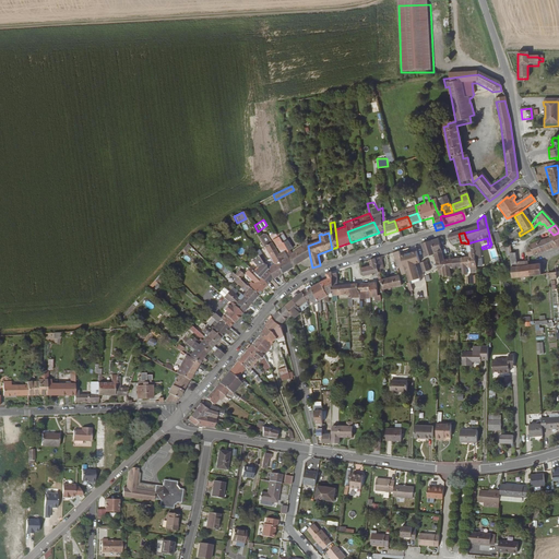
[(531,246),(534,256),(556,248),(558,247),(558,233),(554,235),(552,236),(552,237),(531,246)]
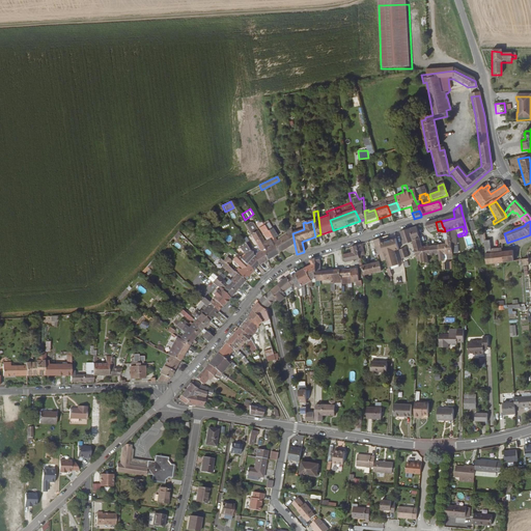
[(425,225),(426,226),(427,231),(432,230),(434,231),(438,230),(436,222),(425,225)]
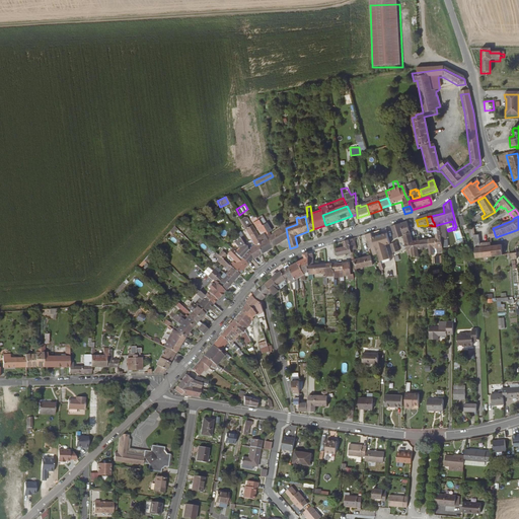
[(255,245),(262,255),(274,247),(262,228),(261,226),(256,220),(251,222),(263,237),(257,241),(252,230),(253,230),(249,222),(246,221),(241,224),(253,244),(255,245)]
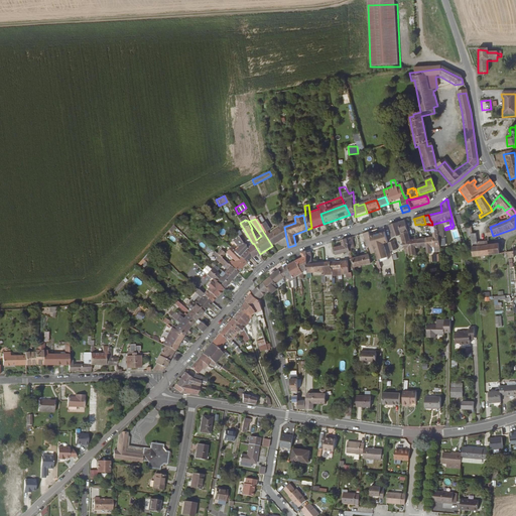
[(260,227),(272,246),(286,238),(284,227),(283,221),(277,224),(278,228),(268,235),(266,232),(271,229),(270,227),(269,227),(267,228),(266,228),(265,227),(264,225),(260,227)]
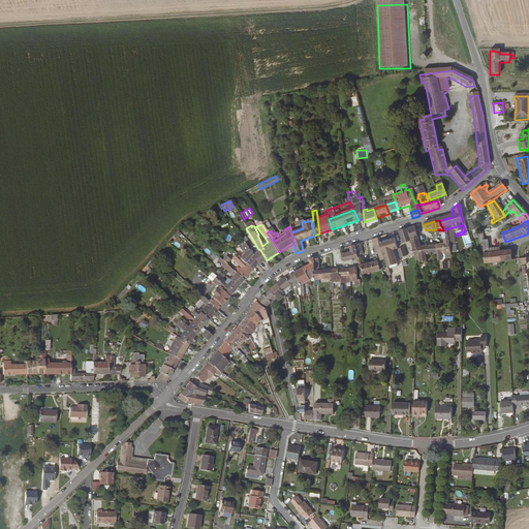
[(409,239),(410,242),(416,240),(413,228),(407,229),(409,239)]
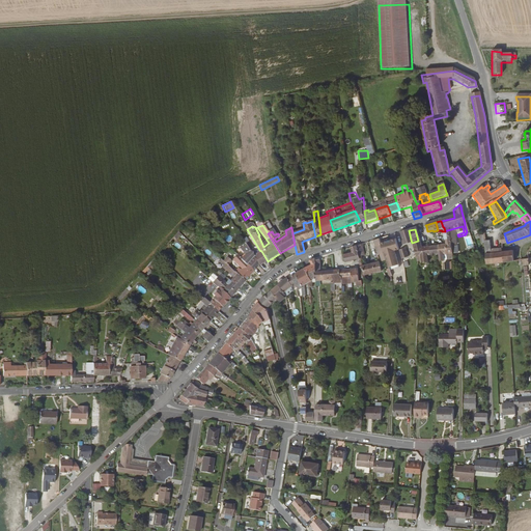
[(399,233),(401,243),(403,242),(411,240),(409,230),(399,233)]
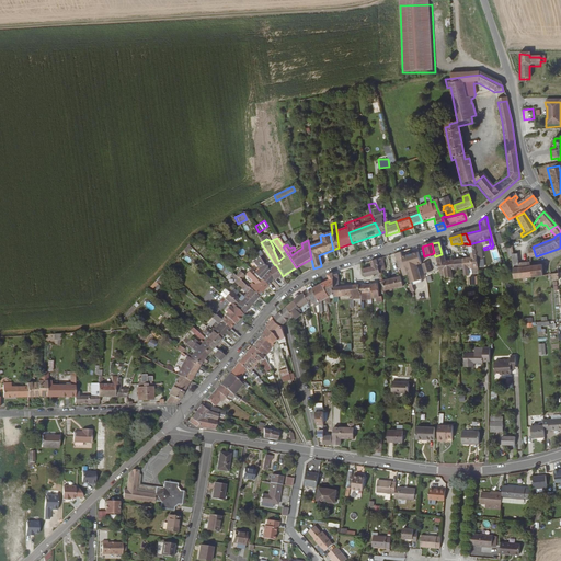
[(393,255),(397,270),(403,268),(402,262),(400,253),(393,255)]
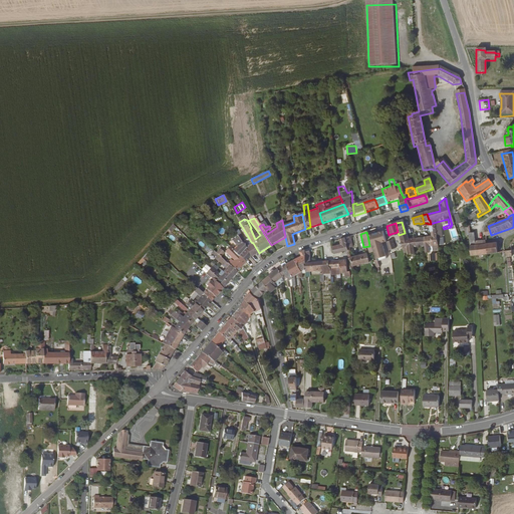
[(399,237),(401,243),(407,241),(405,233),(399,235),(399,237)]
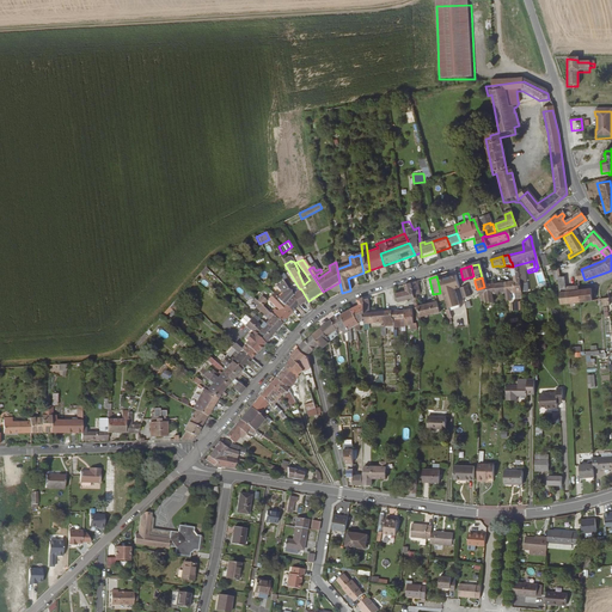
[(558,293),(558,306),(565,306),(579,304),(579,295),(579,292),(579,285),(573,286),(573,293),(567,293),(564,279),(557,280),(558,293)]
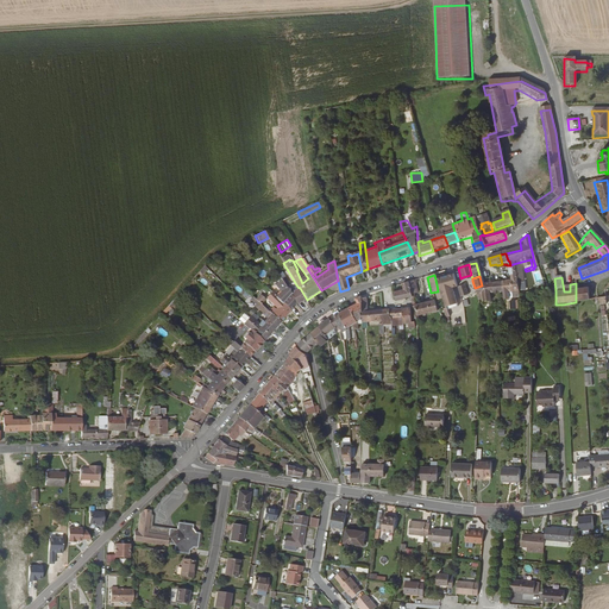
[(283,284),(296,305),(307,300),(300,288),(297,287),(292,292),(287,282),(283,284)]
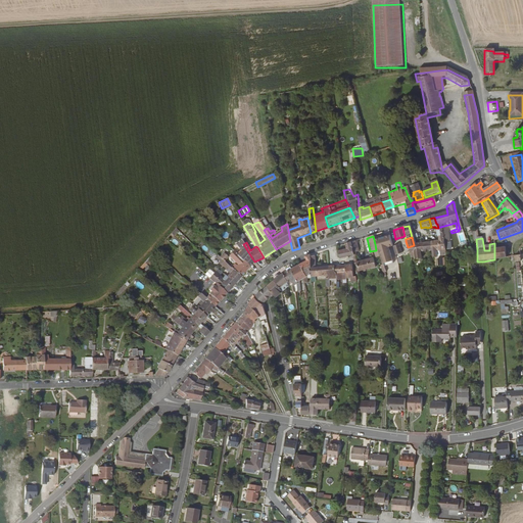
[(435,252),(436,257),(444,257),(443,253),(443,250),(439,251),(437,242),(431,243),(432,252),(435,252)]
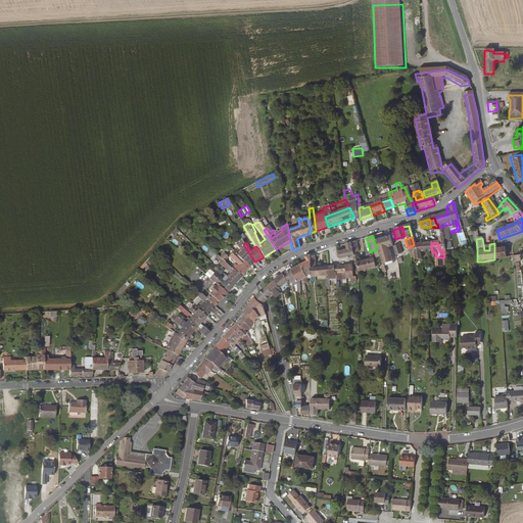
[(337,251),(339,259),(353,256),(353,255),(350,243),(343,245),(344,250),(337,251)]
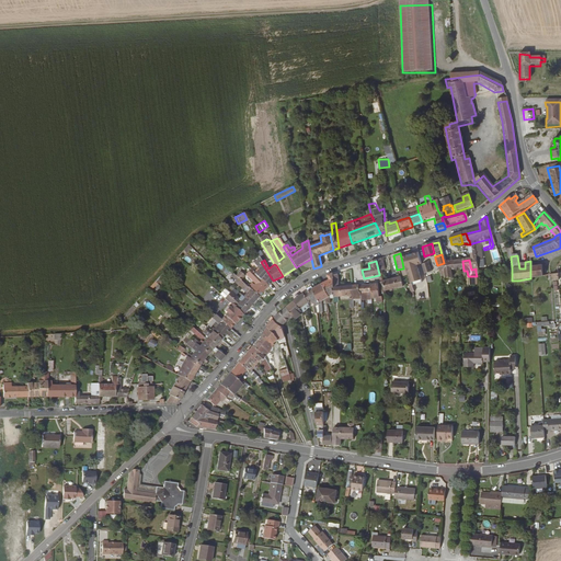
[(450,262),(450,272),(456,272),(462,271),(461,261),(450,262)]
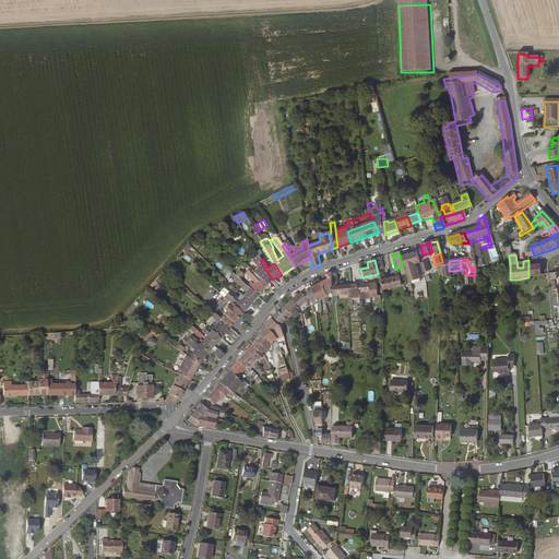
[(257,277),(265,286),(269,282),(272,280),(260,261),(257,262),(259,265),(256,268),(261,273),(257,277)]
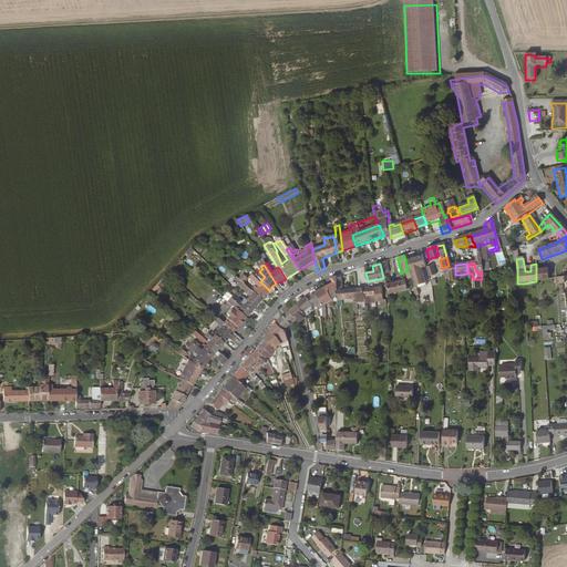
[(425,267),(429,276),(436,274),(433,265),(425,267)]
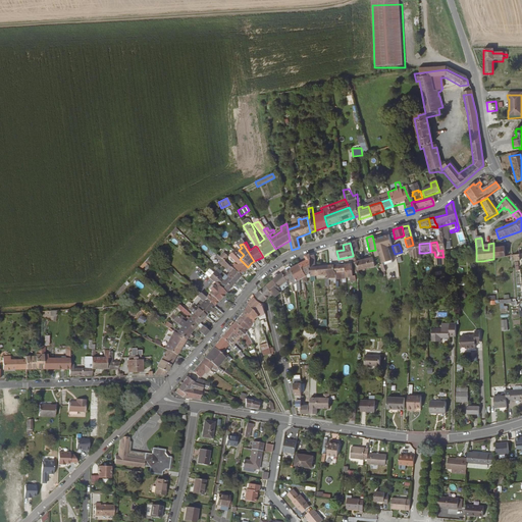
[(407,247),(409,259),(411,259),(411,260),(417,260),(417,254),(419,254),(419,253),(419,244),(413,245),(407,247)]
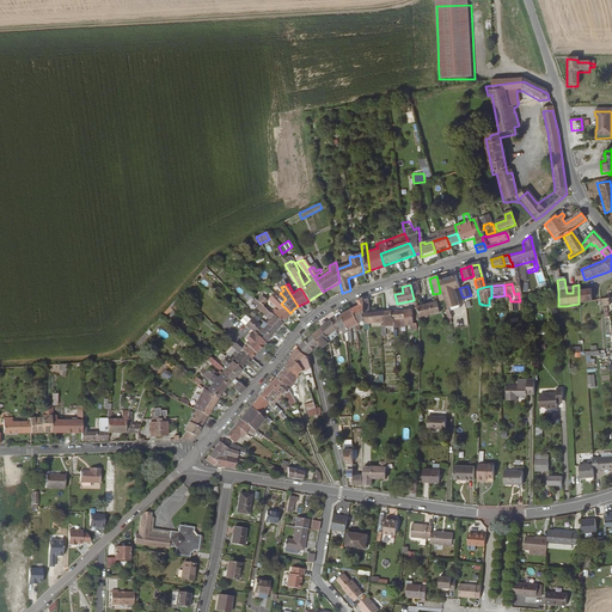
[(268,313),(280,325),(291,313),(281,304),(273,294),(267,288),(261,294),(277,310),(275,312),(271,308),(268,313)]
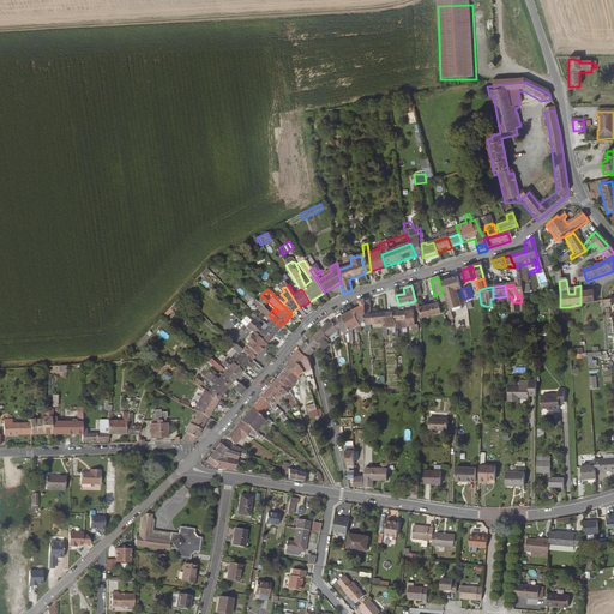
[(581,296),(581,305),(590,304),(600,302),(597,290),(581,293),(581,296)]
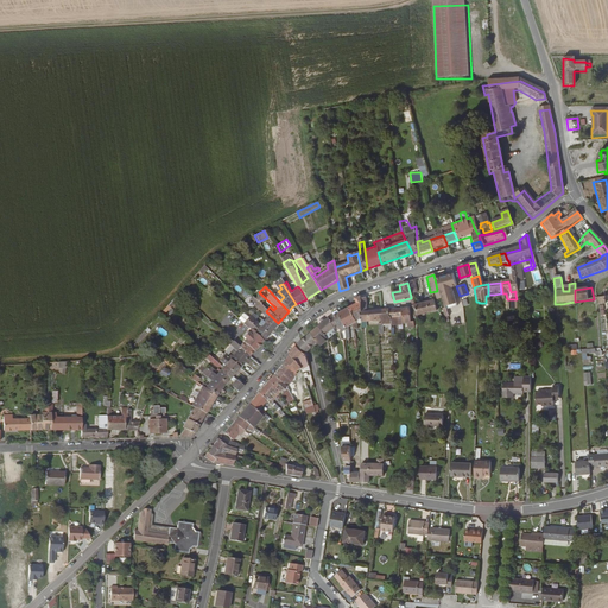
[(254,299),(257,302),(259,304),(264,299),(258,295),(254,299)]
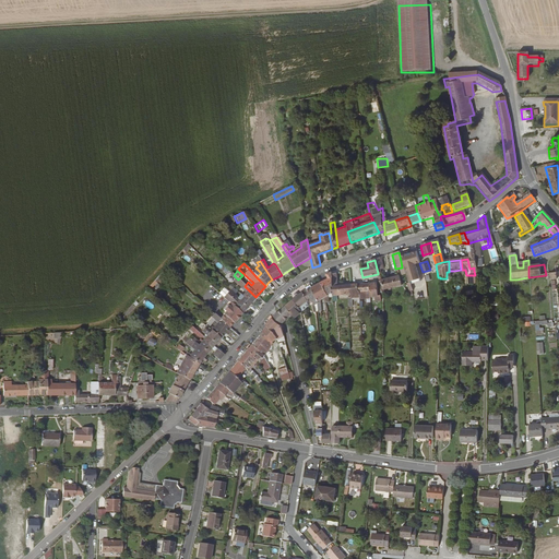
[(321,283),(326,296),(325,297),(325,304),(328,302),(328,297),(330,295),(330,293),(332,293),(332,275),(331,273),(326,276),(326,280),(321,283)]
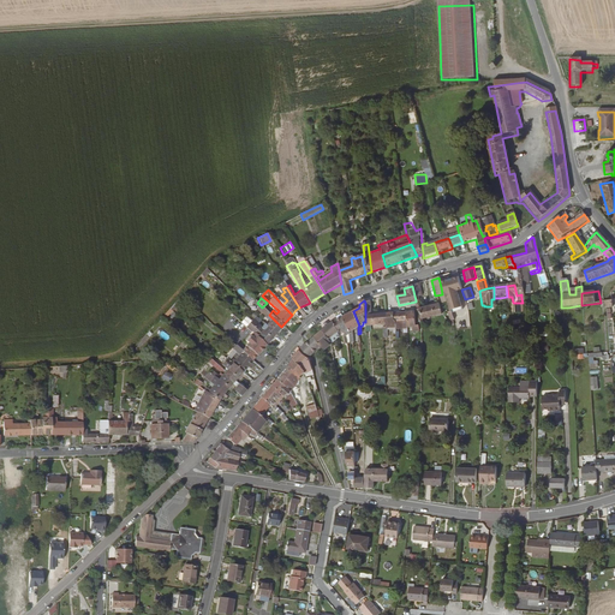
[(365,303),(365,322),(366,323),(383,323),(384,322),(386,322),(386,315),(371,315),(370,303),(365,303)]
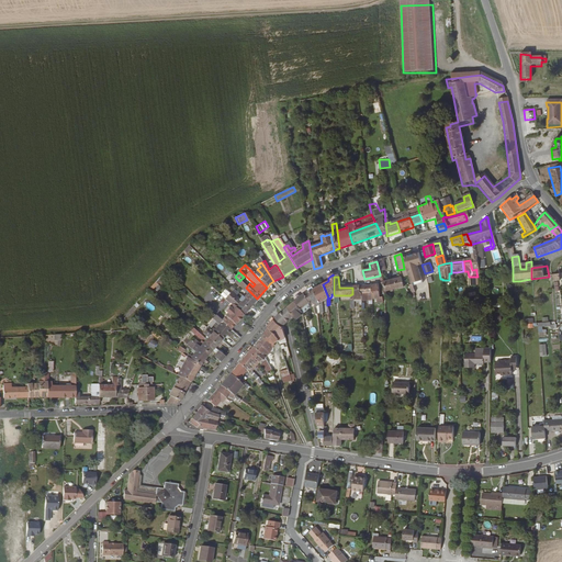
[(243,298),(250,305),(257,299),(246,288),(239,281),(237,279),(233,283),(245,294),(243,298)]
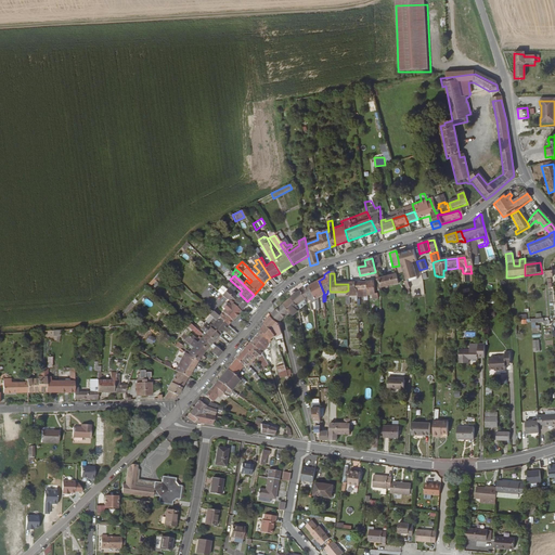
[(395,275),(377,280),(375,281),(376,283),(377,289),(397,284),(395,275)]
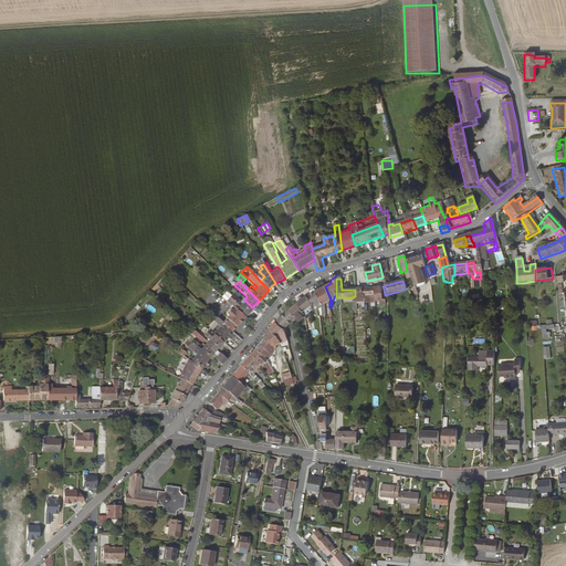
[(315,292),(320,305),(320,306),(321,312),(321,313),(323,313),(323,304),(329,301),(331,300),(325,286),(315,292)]
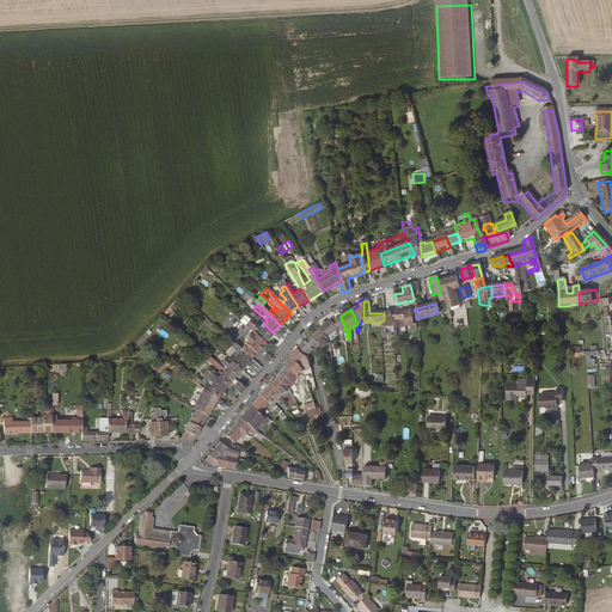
[(384,313),(384,320),(383,320),(381,322),(381,331),(385,331),(385,326),(395,326),(395,320),(396,320),(397,320),(397,319),(397,312),(384,313)]
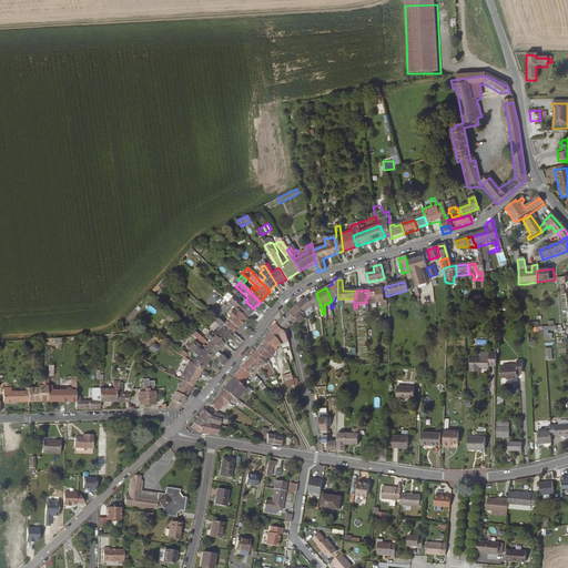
[(376,290),(377,295),(376,296),(377,304),(381,304),(382,304),(382,308),(387,308),(388,303),(386,303),(383,290),(376,290)]
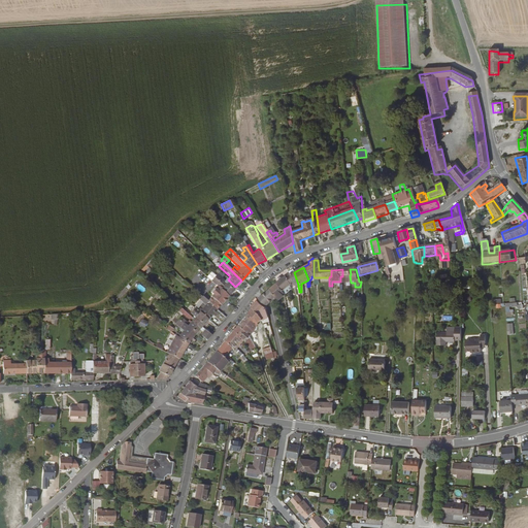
[(289,274),(295,286),(298,285),(294,272),(289,274)]
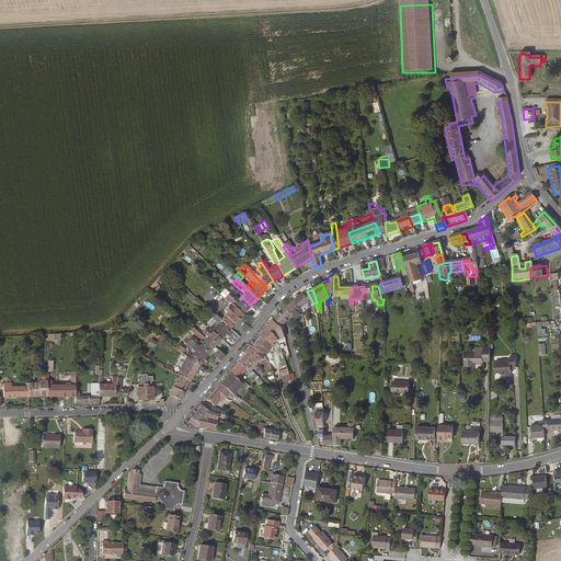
[(231,305),(242,315),(250,305),(242,297),(240,295),(237,299),(229,292),(226,294),(222,297),(229,304),(231,305)]
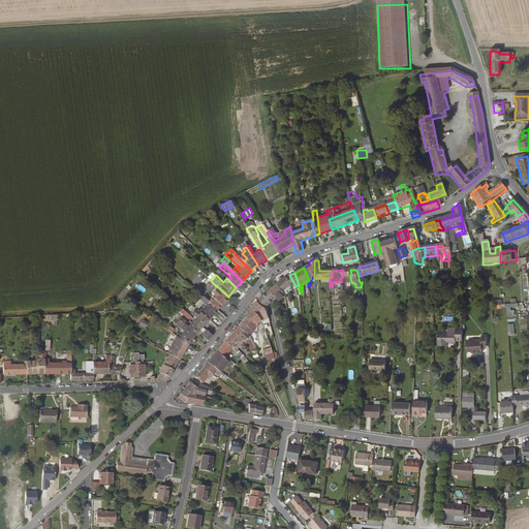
[(284,278),(276,284),(283,293),(287,290),(288,289),(296,286),(289,275),(284,278)]
